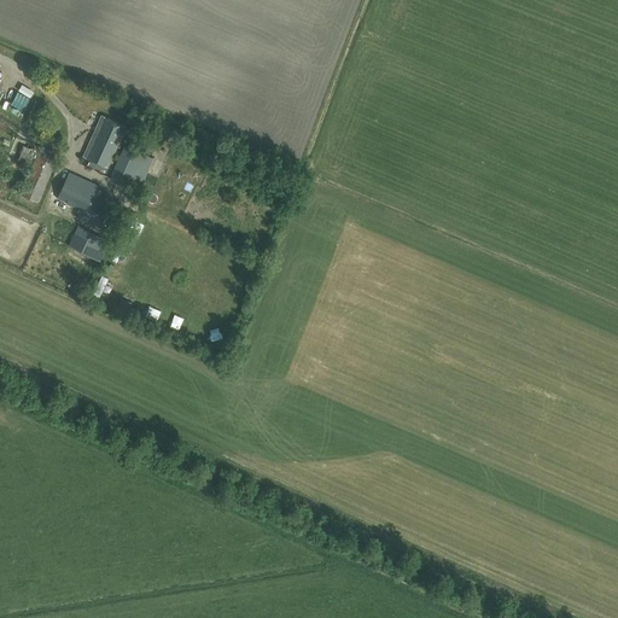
[(126,126),(101,115),(83,157),(89,159),(87,165),(100,170),(103,164),(109,167),(126,126)]
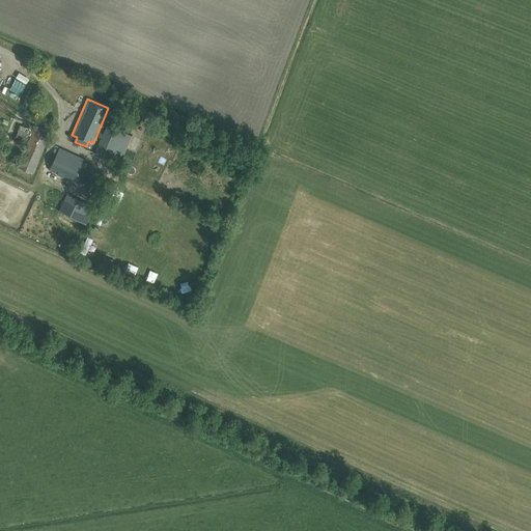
[(33,127),(23,121),(19,132),(30,137),(18,167),(33,174),(49,137),(46,136),(48,132),(36,127),(34,132),(32,131),(33,127)]
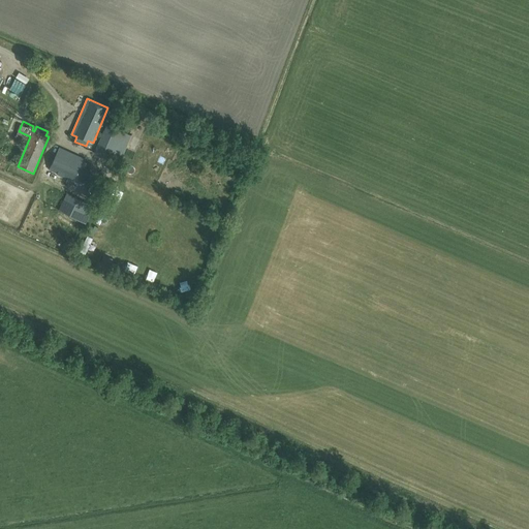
[(131,136),(106,125),(94,153),(102,157),(106,149),(122,156),(131,136)]
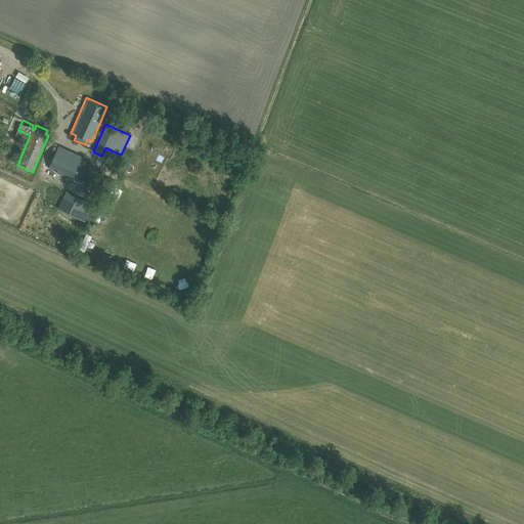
[(135,150),(142,138),(134,134),(128,146),(135,150)]
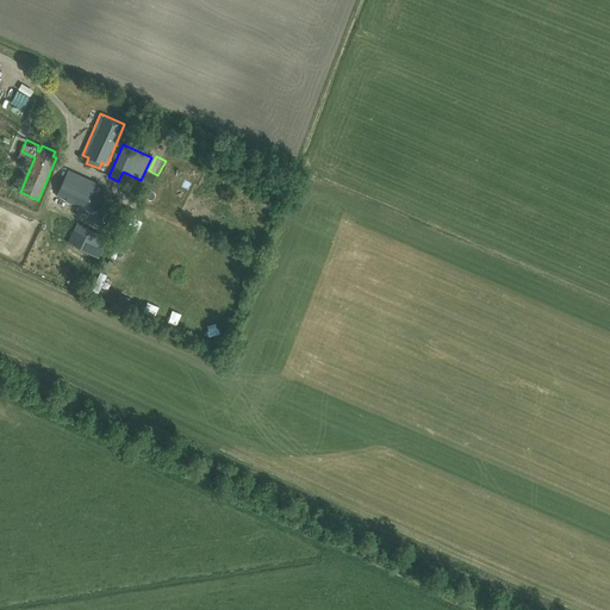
[(98,184),(68,170),(63,180),(57,178),(51,191),(57,193),(56,197),(97,216),(105,199),(97,195),(100,188),(95,187),(98,184)]
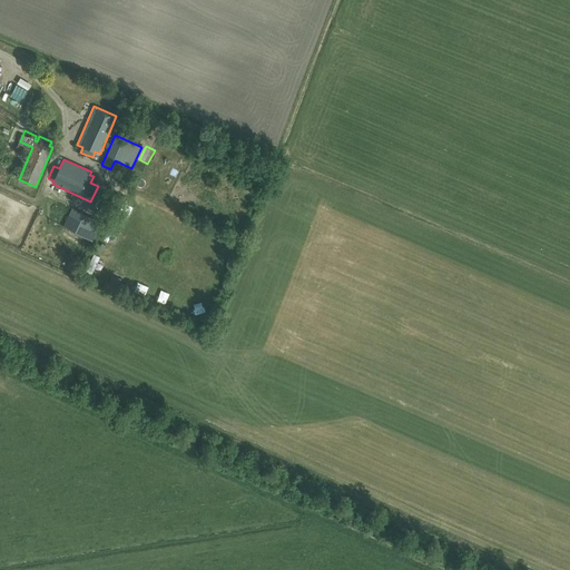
[(100,223),(72,209),(64,227),(91,241),(100,223)]
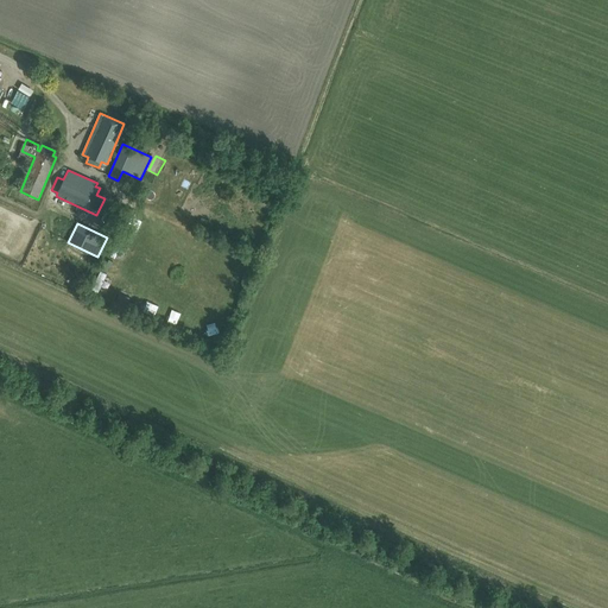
[(127,254),(130,245),(119,241),(115,251),(127,254)]
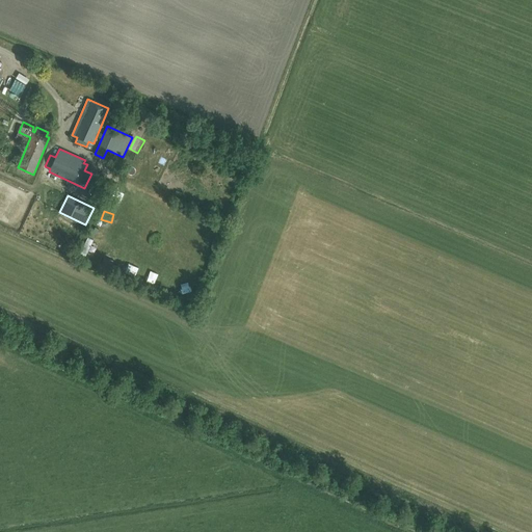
[(87,232),(76,258),(89,263),(102,238),(87,232)]
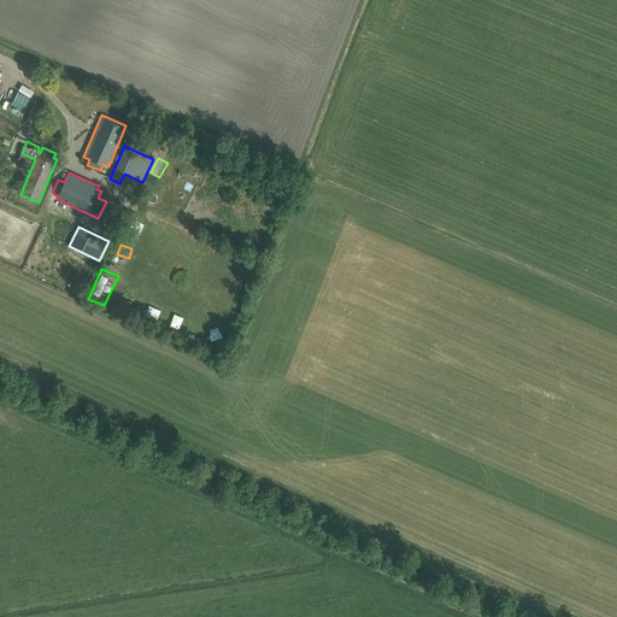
All buildings are outlined.
